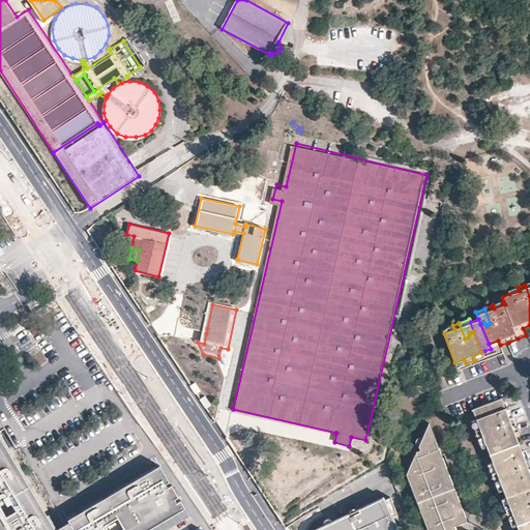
[(454,329),(452,325),(442,330),(444,333),(454,329)]
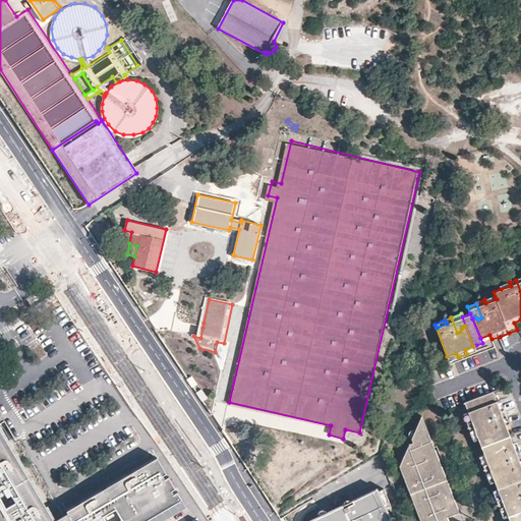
[(480,338),(482,343),(489,340),(491,339),(489,335),(480,338)]
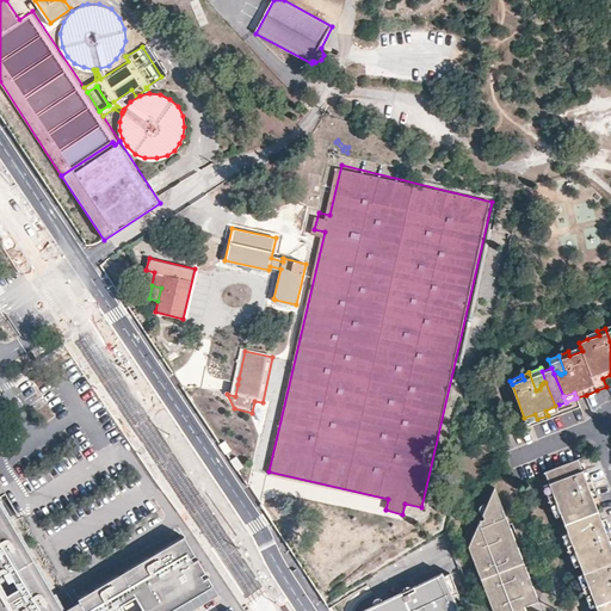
[(524,418),(526,424),(537,419),(535,414),(524,418)]
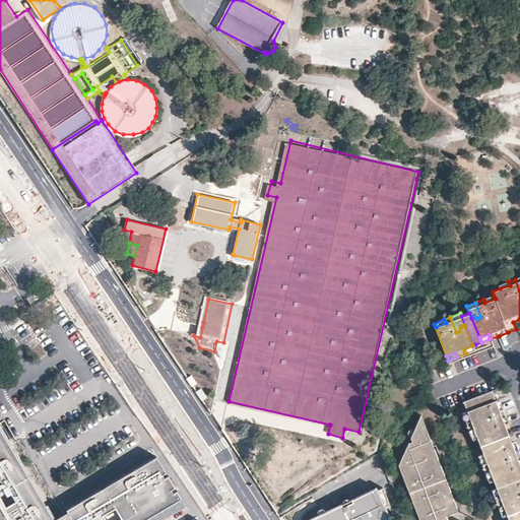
[(496,400),(492,390),(463,401),(466,409),(469,418),(472,427),(476,436),(482,452),(485,461),(489,468),(494,479),(497,488),(500,498),(503,506),(507,515),(508,519),(519,519),(519,463),(519,460),(519,459),(519,453),(519,451),(504,456),(502,452),(509,449),(509,448),(509,444),(512,443),(507,428),(503,417),(506,416),(503,408),(488,414),(485,410),(493,407),(491,402),(496,400)]
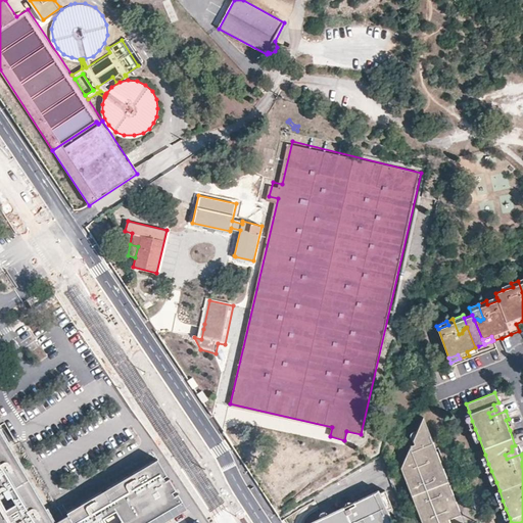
[(503,401),(498,402),(493,405),(495,410),(488,413),(490,417),(506,411),(504,405),(503,401)]
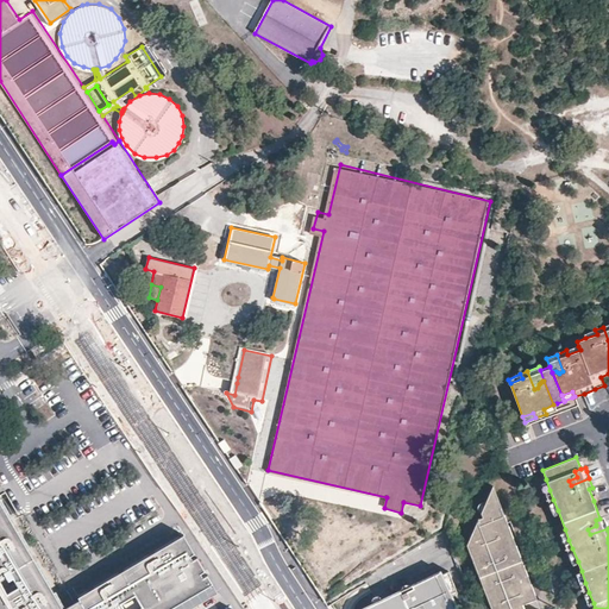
[(545,493),(550,490),(546,479),(540,482),(545,493)]
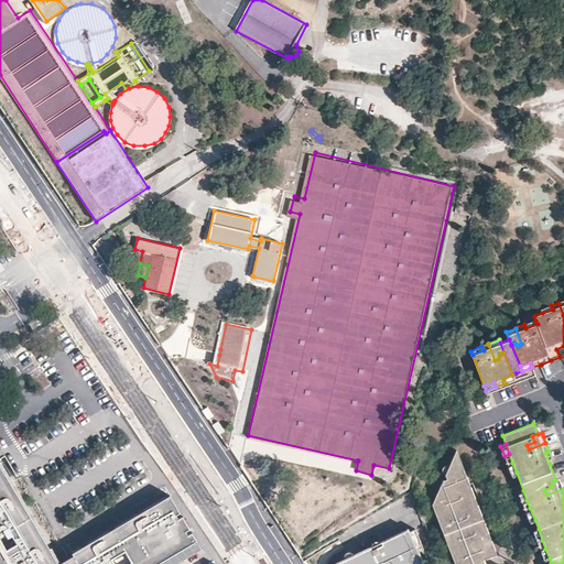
[(272,445),(271,453),(290,457),(292,448),(272,445)]
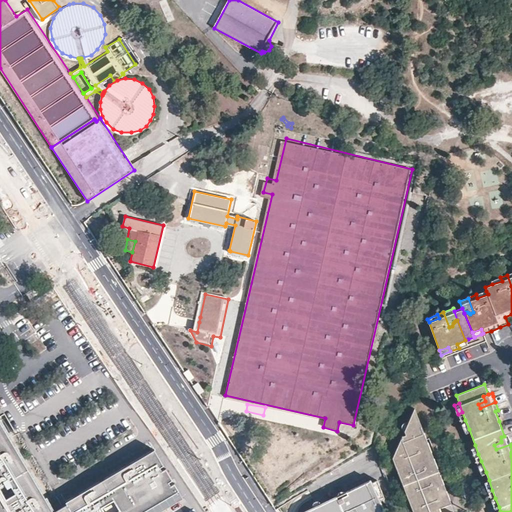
[(441,511),(440,508),(451,503),(414,408),(404,431),(406,435),(403,436),(403,435),(392,458),(413,511),(441,511)]
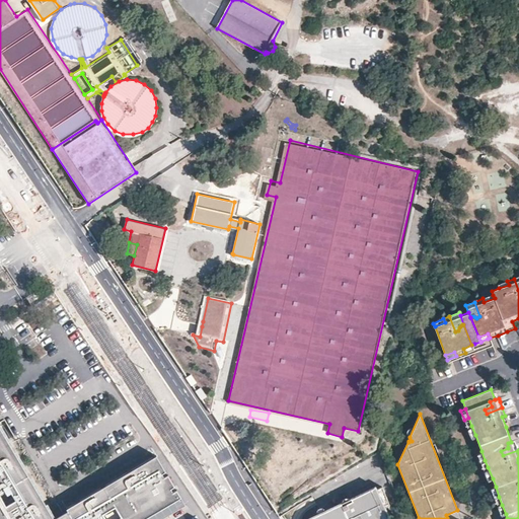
[(470,437),(475,435),(471,426),(466,427),(470,437)]
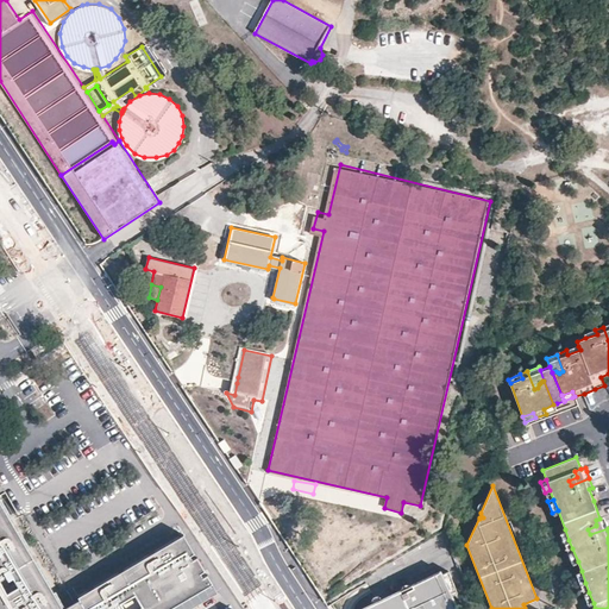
[(62,608),(0,503),(0,608),(62,608)]
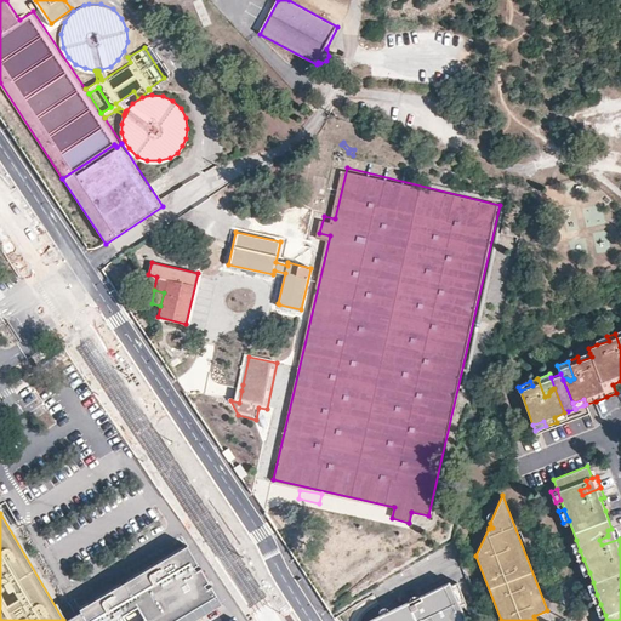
[(617,531),(616,528),(611,529),(608,530),(608,535),(608,536),(599,540),(602,545),(620,539),(617,531)]
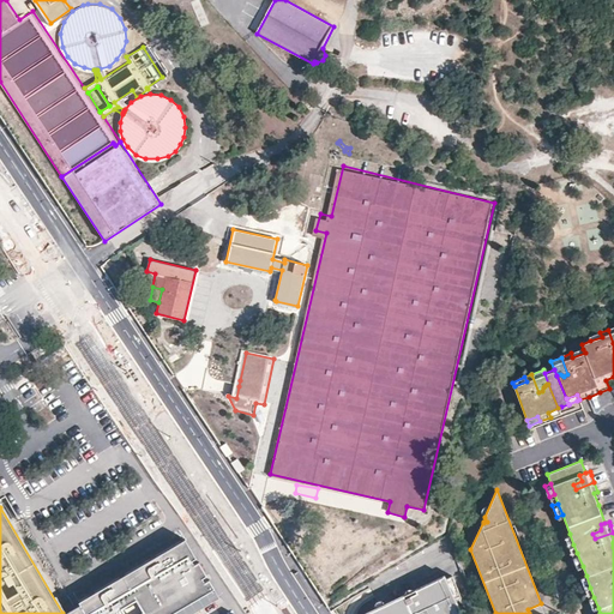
[(569,547),(573,545),(570,534),(564,535),(569,547)]
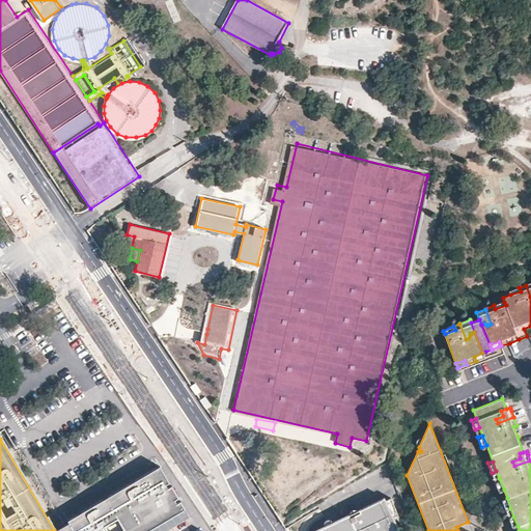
[(160,468),(68,523),(70,525),(73,530),(168,530),(190,519),(160,468)]
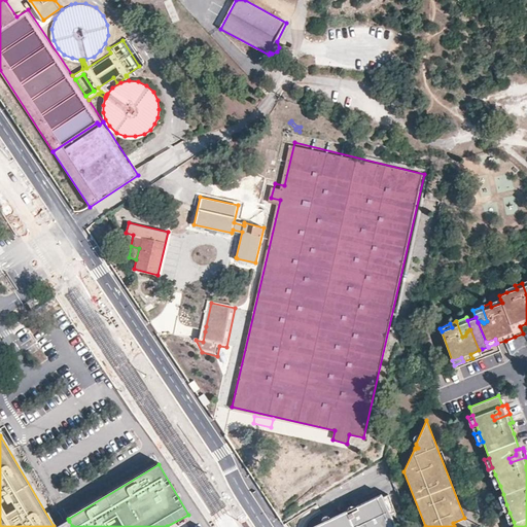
[(495,488),(500,486),(495,475),(490,477),(495,488)]
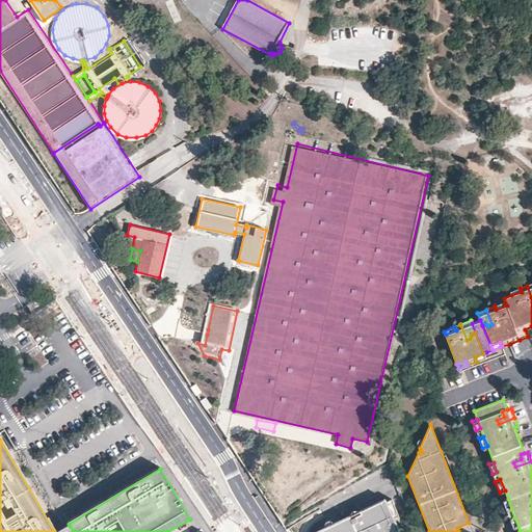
[(325,531),(387,498),(384,495),(319,531),(325,531)]
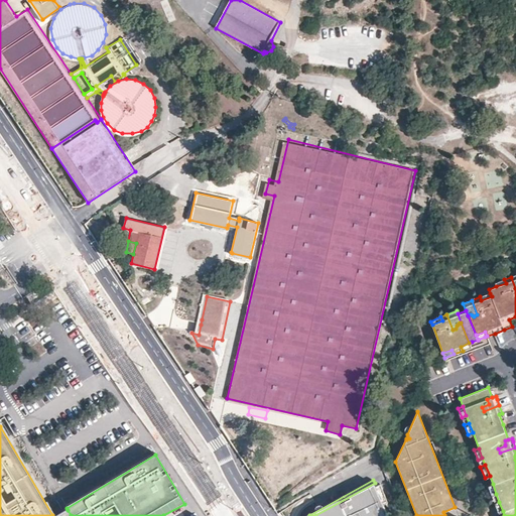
[(393,515),(394,515),(389,504),(386,505),(381,497),(385,494),(380,480),(375,483),(315,515),(393,515)]
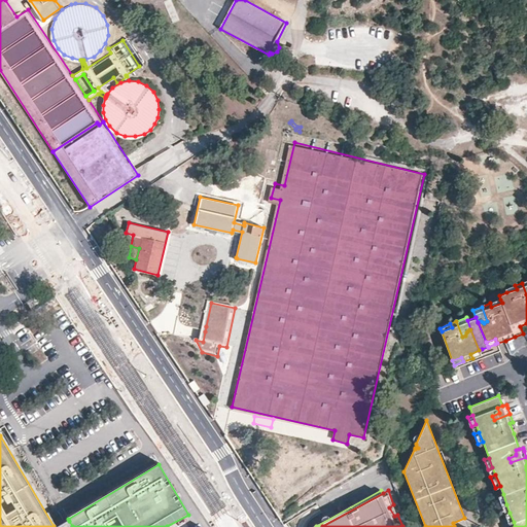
[(502,505),(506,504),(503,494),(498,496),(502,505)]
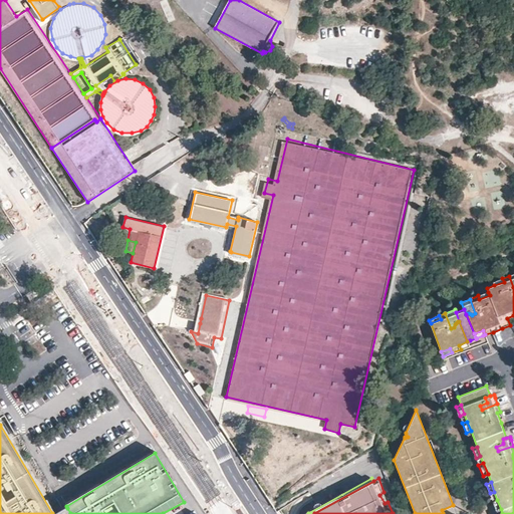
[(496,510),(501,509),(497,500),(493,501),(496,510)]
